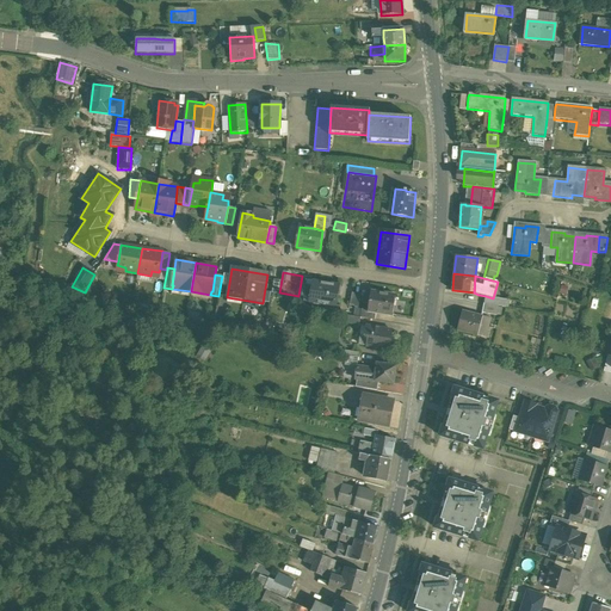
[(340,287),(312,282),(309,303),(327,306),(337,308),(337,307),(340,287)]
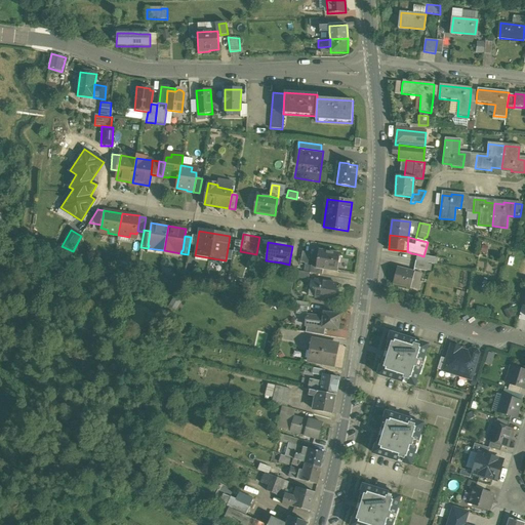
[(299,261),(307,263),(309,252),(301,251),(299,261)]
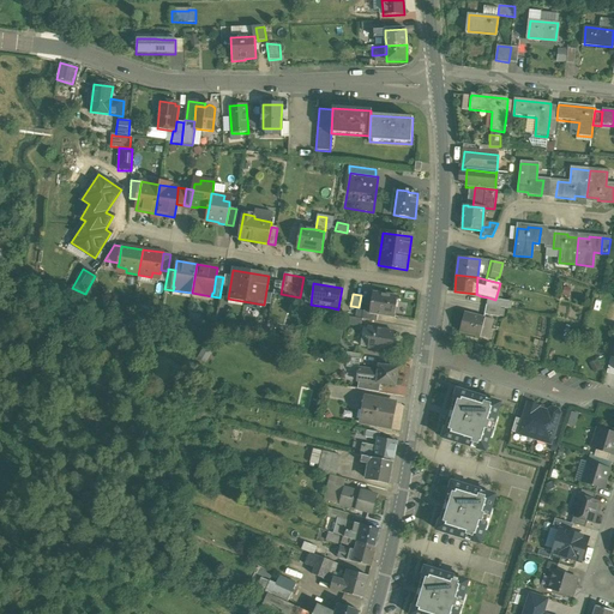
[(369,313),(369,314),(395,318),(397,299),(373,295),(369,313)]
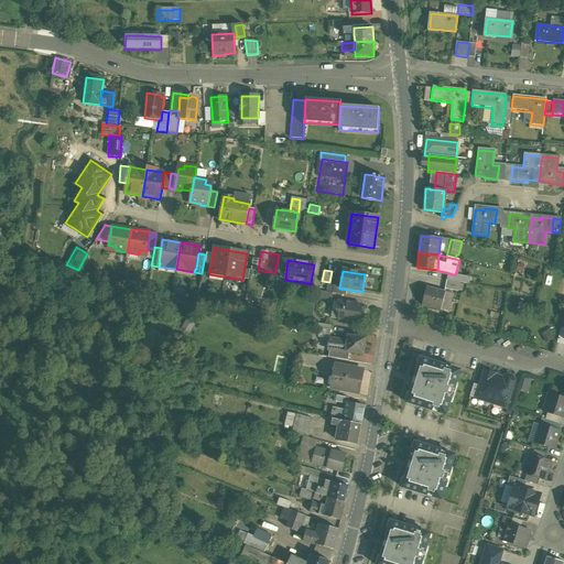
[(455,275),(448,273),(446,280),(459,282),(464,283),(465,277),(455,275)]
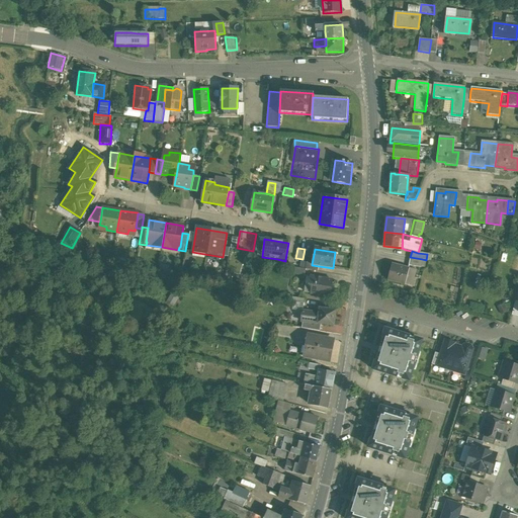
[(422,259),(410,257),(409,265),(421,267),(422,259)]
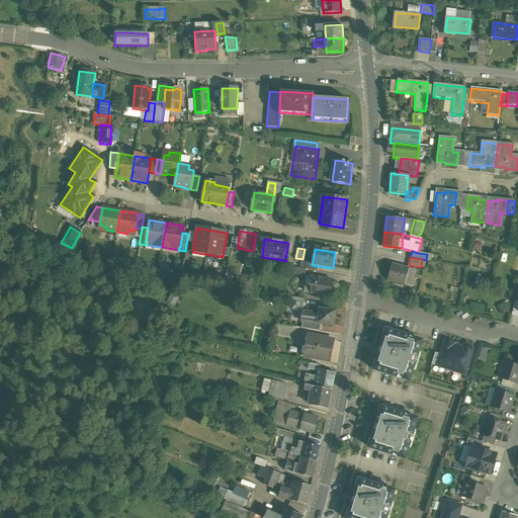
[(312,264),(307,263),(306,270),(317,271),(318,266),(312,265),(312,264)]
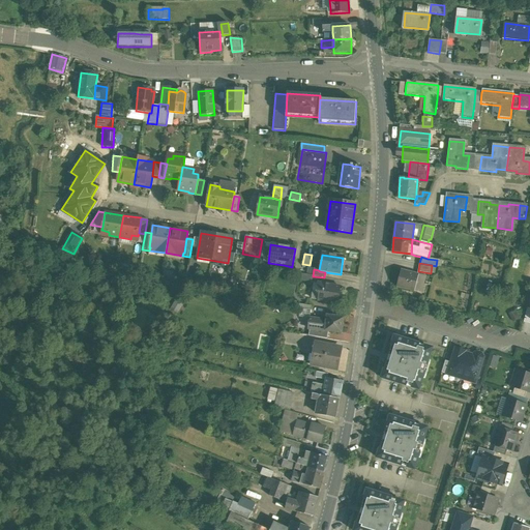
[(418,274),(401,270),(396,287),(414,291),(418,274)]
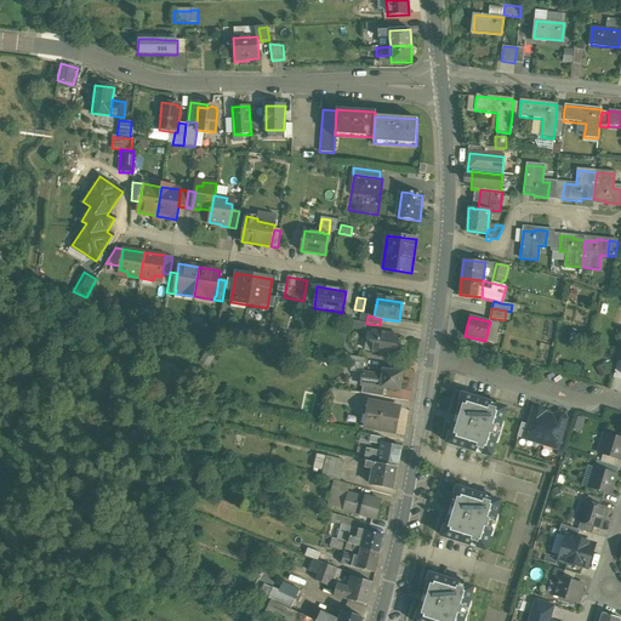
[(366,324),(353,322),(352,330),(365,332),(366,324)]
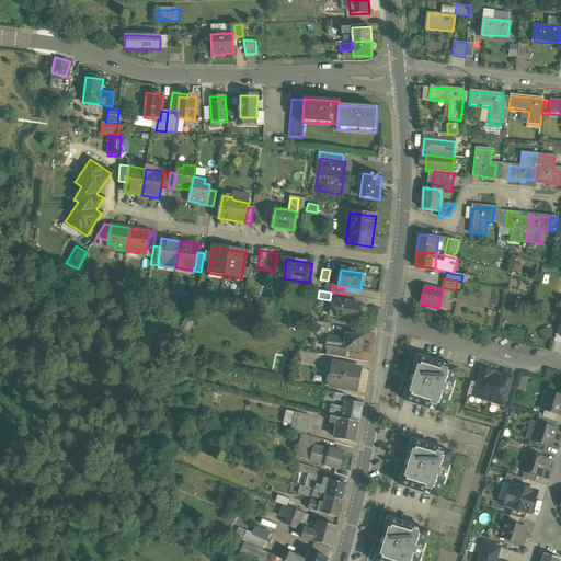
[(361,305),(335,300),(334,309),(338,310),(336,319),(357,322),(361,305)]
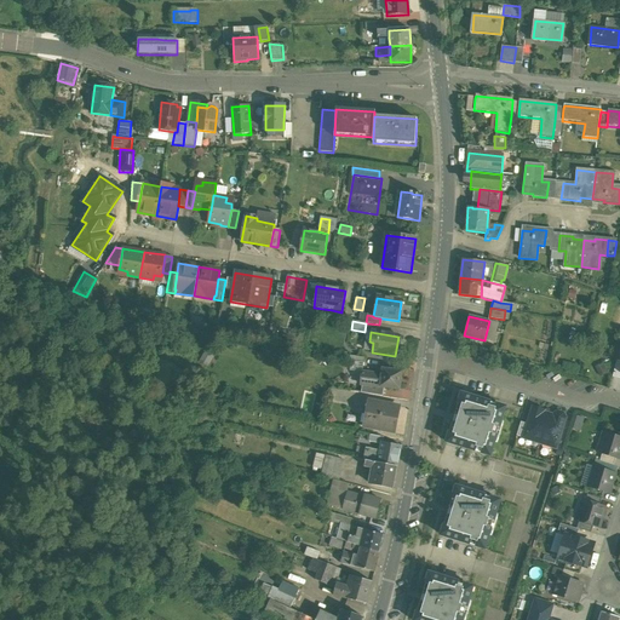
[(383,369),(382,377),(362,374),(361,385),(363,385),(384,388),(401,390),(403,372),(383,369)]
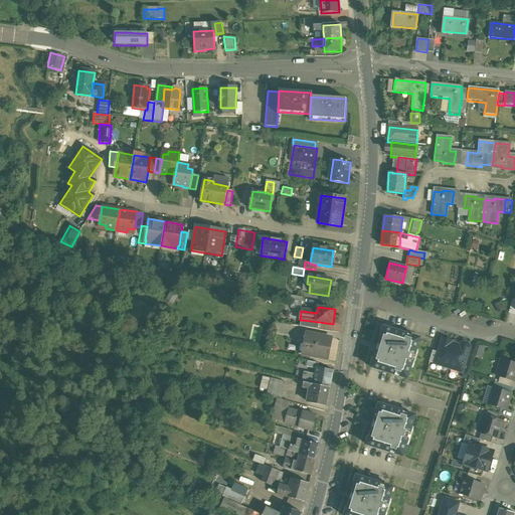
[(319,322),(302,320),(301,327),(318,329),(319,322)]
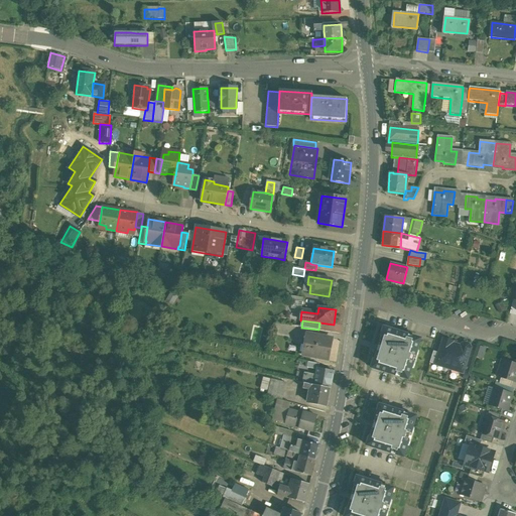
[(422,341),(383,330),(372,368),(411,379),(422,341)]
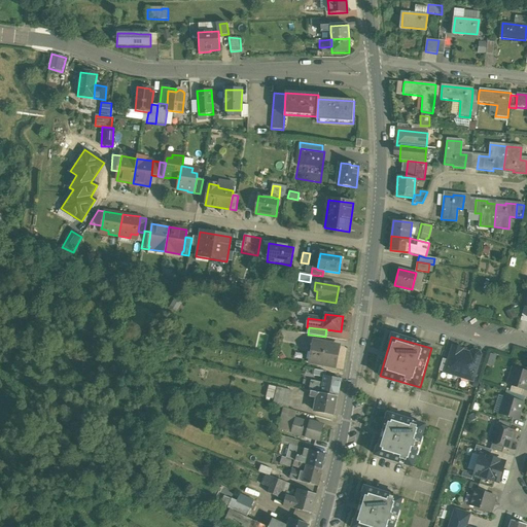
[(340,347),(312,341),(308,362),(336,367),(340,347)]
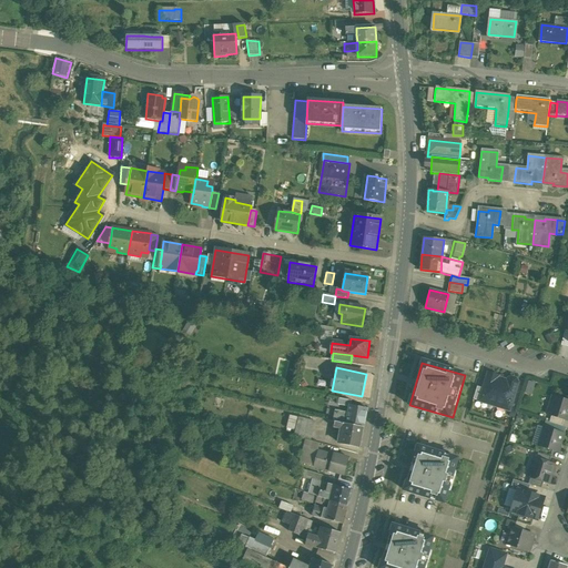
[(495,406),(503,379),(498,378),(498,377),(488,374),(484,389),(480,402),(495,406)]
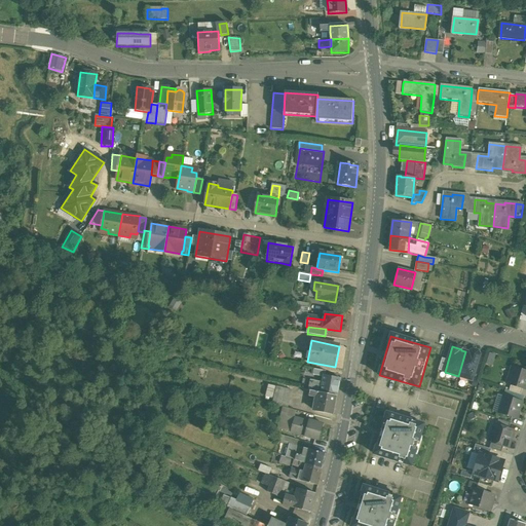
[(485,358),(494,360),(497,351),(488,348),(485,358)]
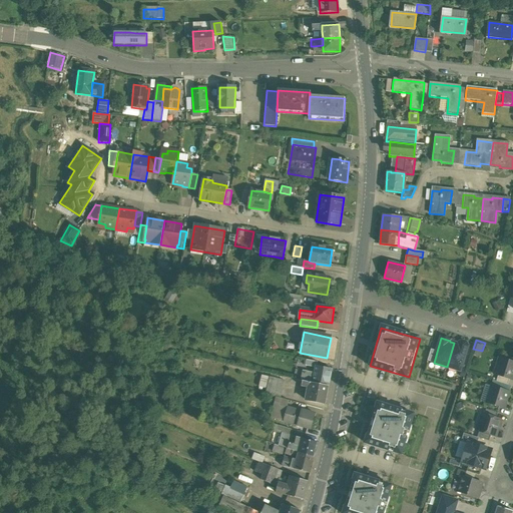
[(454,343),(447,367),(460,371),(468,346),(466,343),(462,342),(459,343),(458,344),(454,343)]
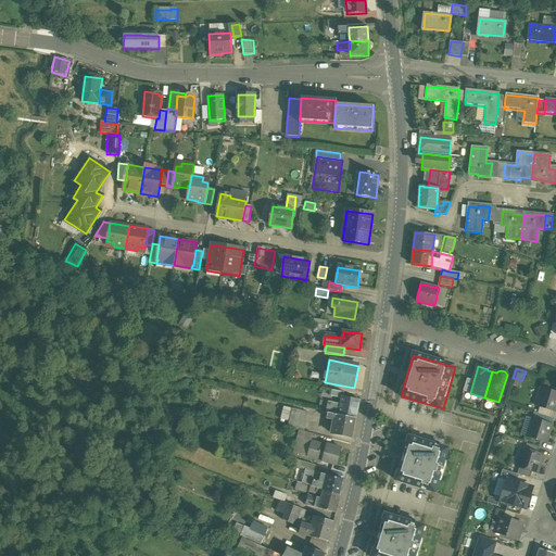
[(464,391),(470,393),(474,381),(467,379),(464,391)]
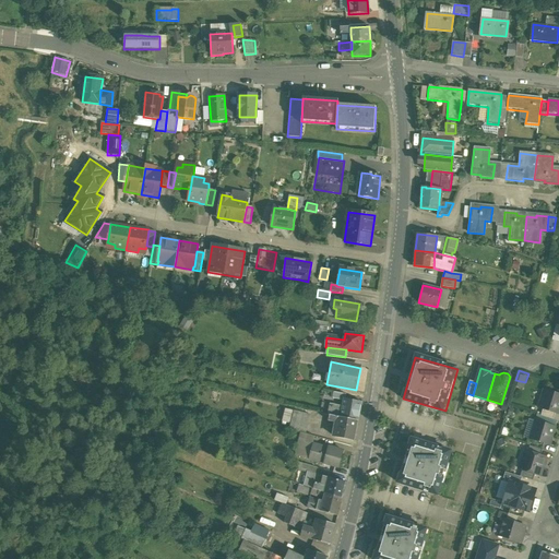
[(558,394),(544,390),(538,408),(543,409),(555,414),(558,414),(558,394)]
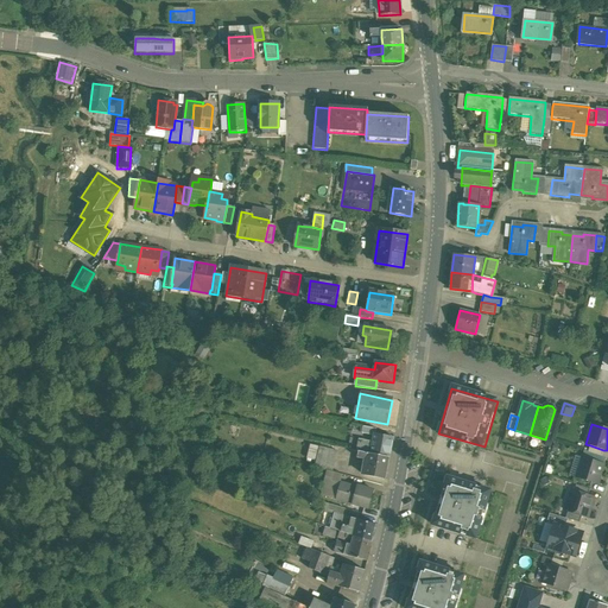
[(393,437),(375,435),(373,455),(390,458),(393,437)]
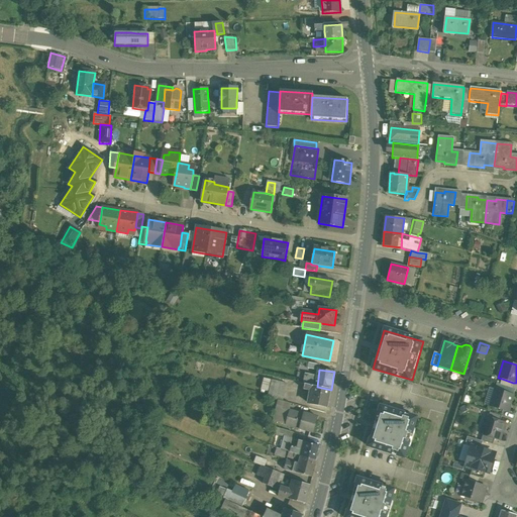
[(314,379),(306,378),(305,385),(312,387),(314,379)]
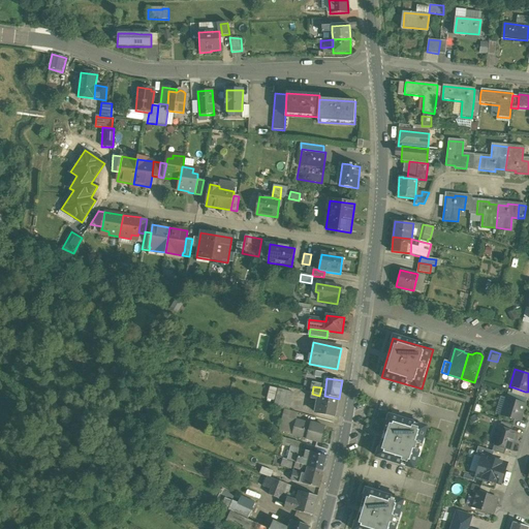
[(525,392),(514,387),(511,394),(524,397),(525,392)]
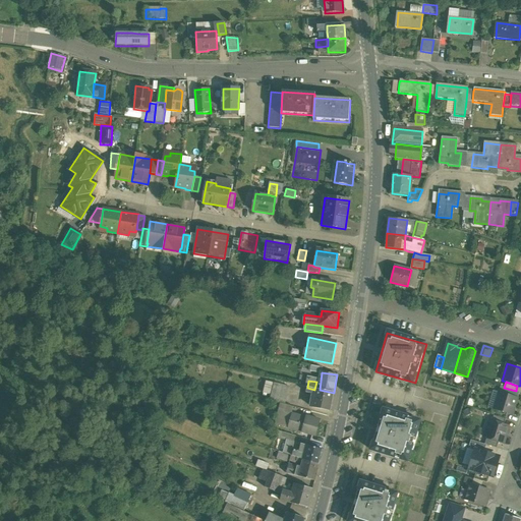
[(289,387),(275,384),(270,401),(284,404),(289,387)]
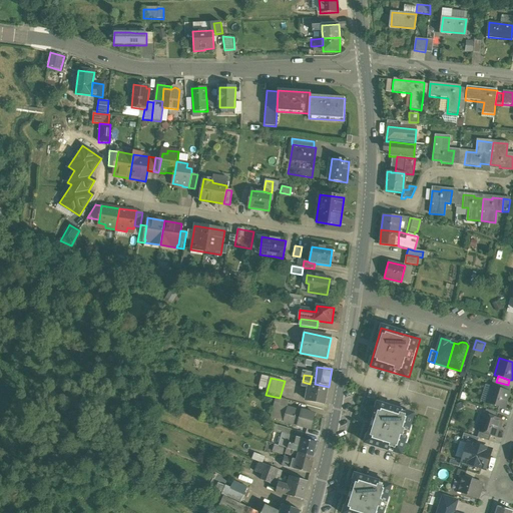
[(315,384),(311,383),(311,384),(310,389),(308,402),(325,405),(329,387),(315,384)]
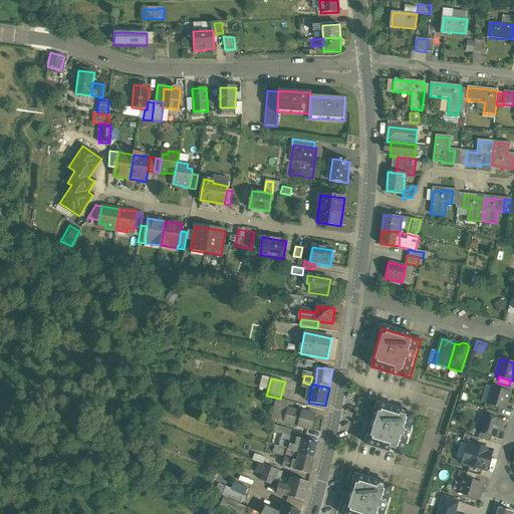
[(510,394),(492,388),(489,396),(491,397),(489,404),(487,403),(486,404),(505,410),(510,394)]
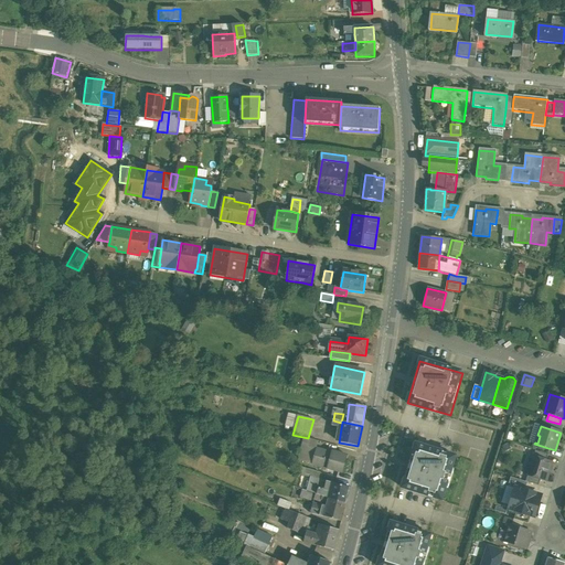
[(457,457),(415,445),(403,488),(445,500),(457,457)]
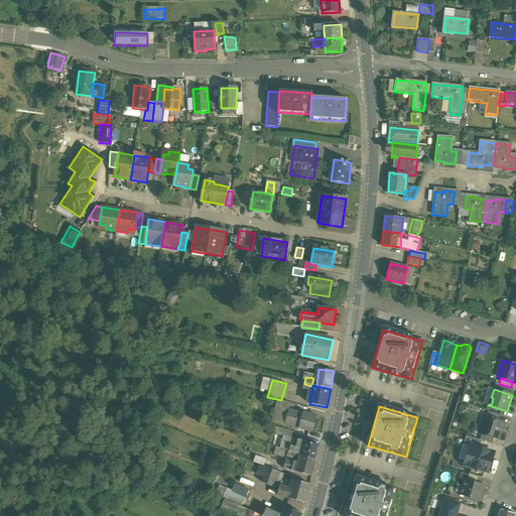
[(306,415),(289,410),(285,424),(312,432),(316,416),(307,414),(306,415)]
